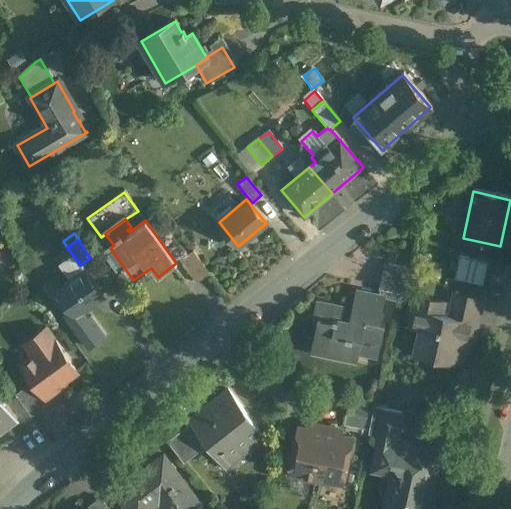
[(207,270),(193,251),(180,260),(194,280),(207,270)]
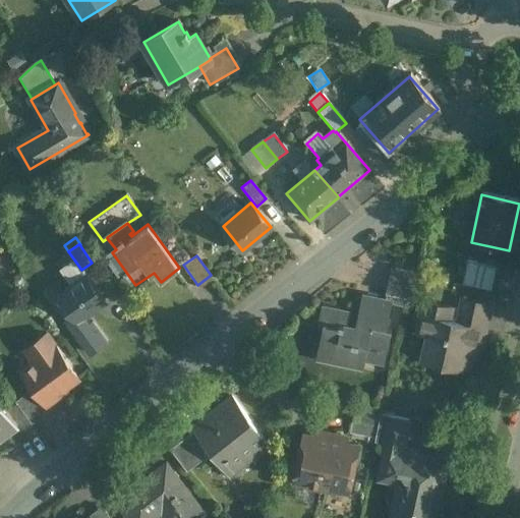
[(497,269),(466,262),(461,286),(490,292),(497,269)]
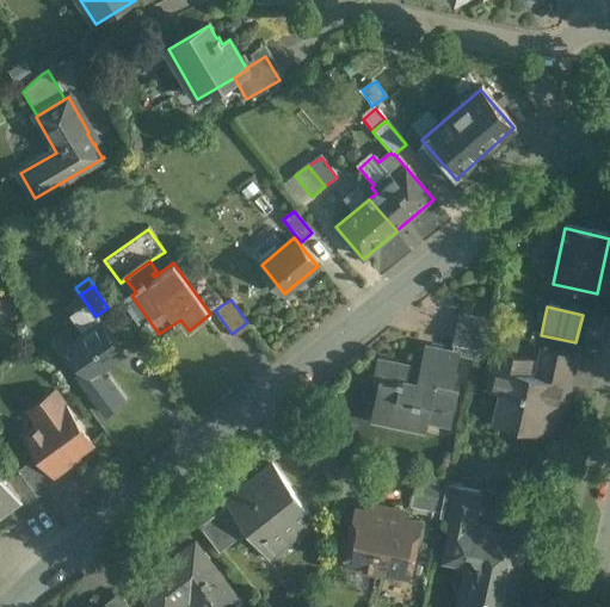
[(487,323),(458,317),(451,345),(467,348),(464,359),(479,363),(487,323)]
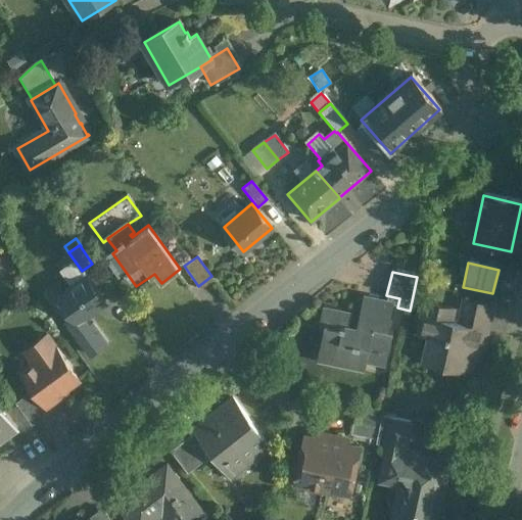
[(86,275),(57,295),(78,324),(95,311),(94,309),(104,300),(86,275)]
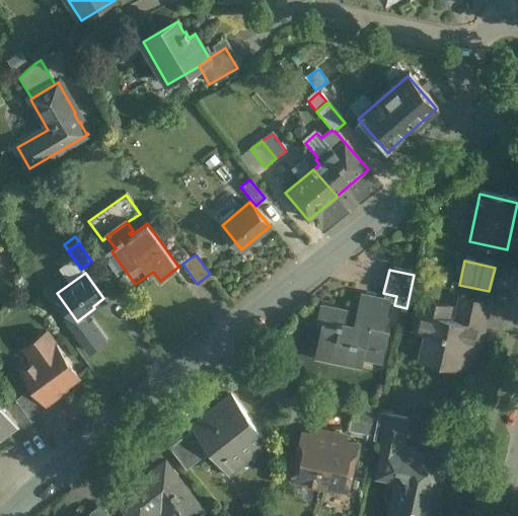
[(390,303),(360,297),(353,327),(346,325),(349,313),(319,307),(316,323),(321,324),(318,341),(327,343),(324,359),(337,362),(337,364),(361,369),(363,360),(382,364),(389,330),(384,329),(390,303)]
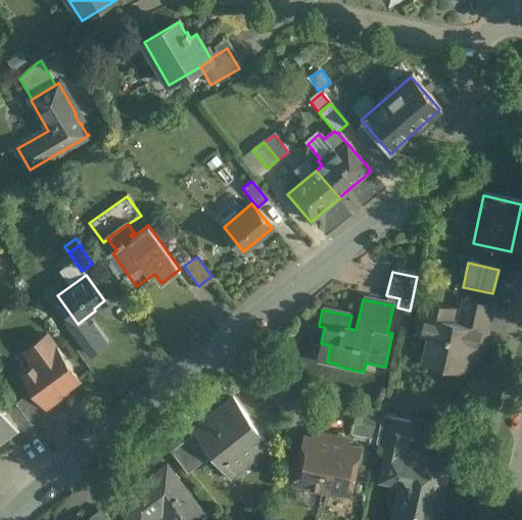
[(490,306),(464,300),(459,325),(481,330),(480,331),(484,332),(490,306)]
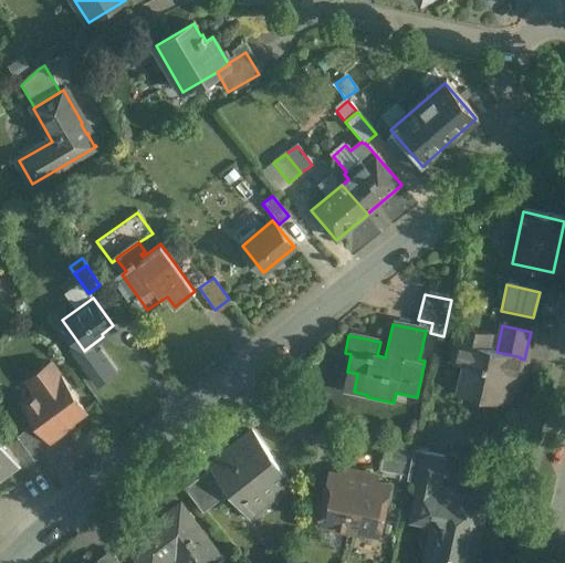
[(497,352),(482,348),(484,335),(459,329),(451,363),(464,365),(460,386),(484,392),(483,398),(514,405),(524,360),(520,358),(521,357),(497,352)]
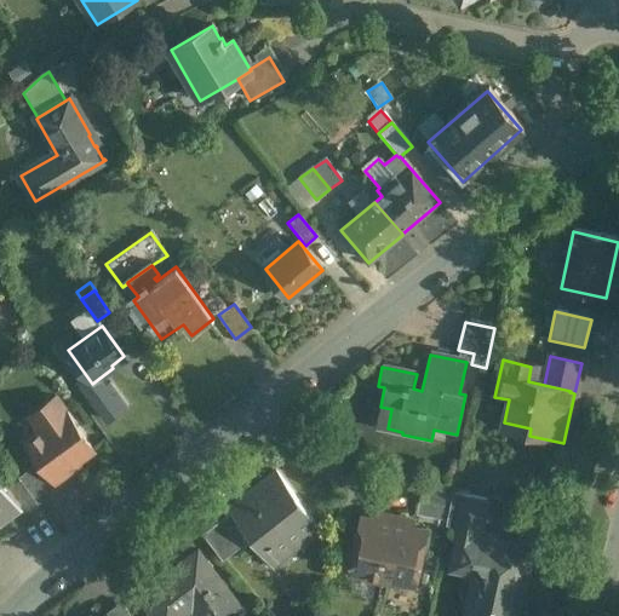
[(93,450),(55,397),(30,415),(41,430),(26,441),(40,462),(55,482),(56,481),(79,465),(76,461),(93,450)]
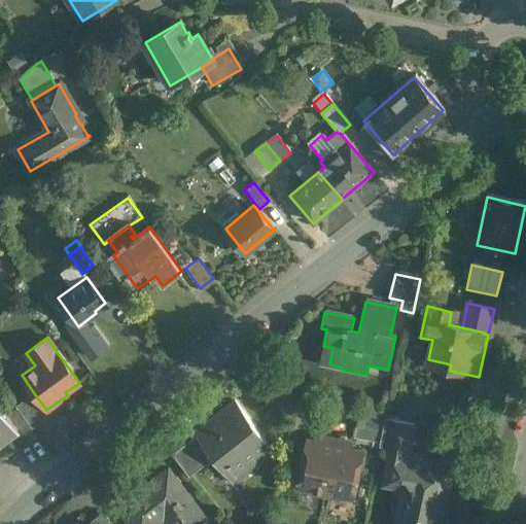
[(46,410),(34,393),(15,407),(16,409),(32,429),(51,415),(47,409),(46,410)]
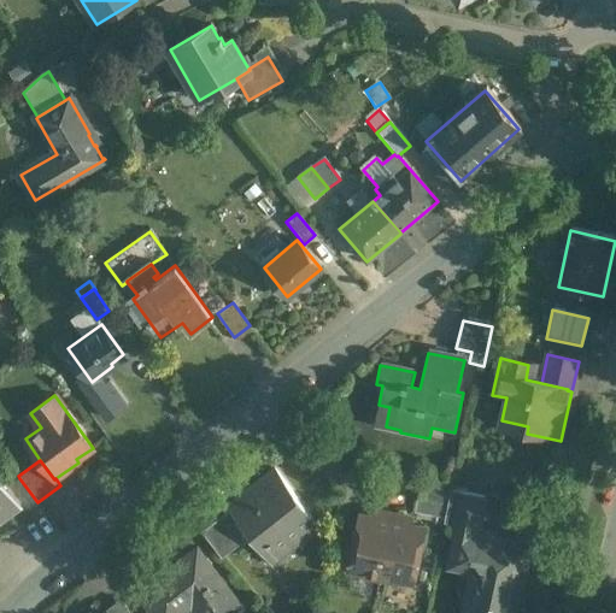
[(318,529),(274,471),(229,506),(232,510),(247,529),(252,535),(257,530),(277,556),(298,541),(300,543),(318,529)]
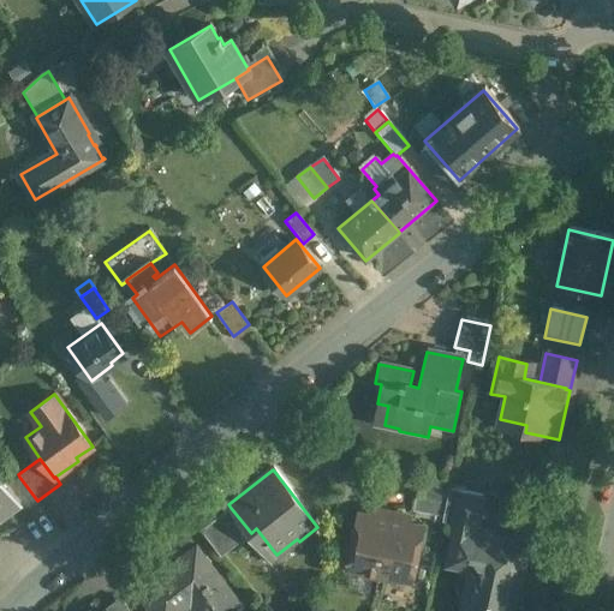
[(7,485),(0,474),(0,516),(19,503),(21,502),(7,485)]
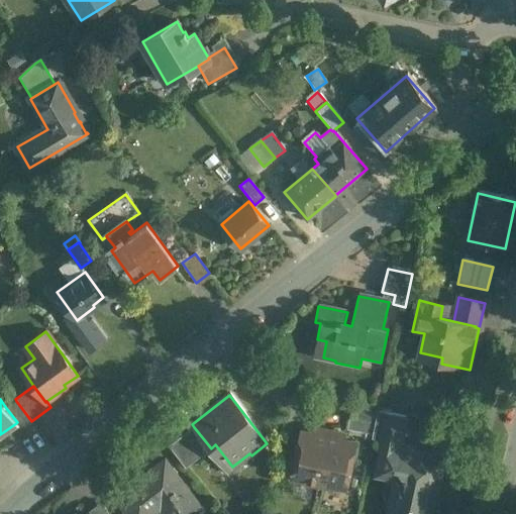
[(31,421),(16,401),(6,408),(17,422),(16,423),(20,428),(31,421)]
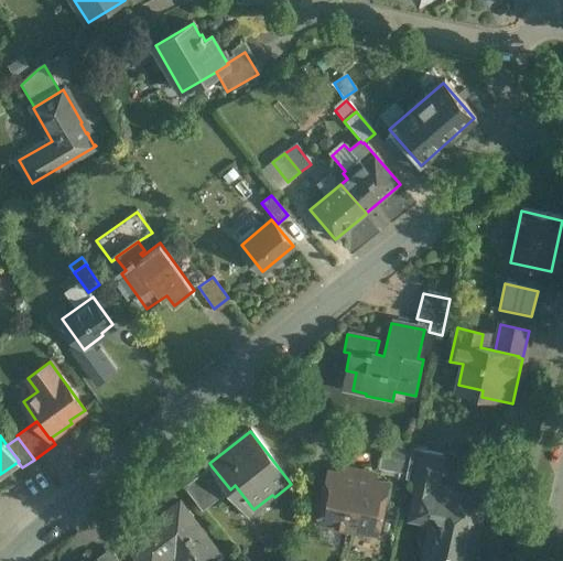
[(411,451),(383,444),(378,471),(407,476),(411,451)]
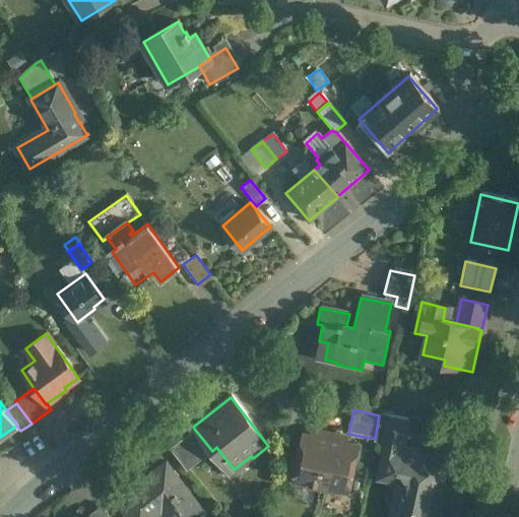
[(408,422),(379,415),(375,439),(374,440),(381,442),(381,441),(388,443),(388,442),(399,445),(402,446),(407,423),(408,422)]
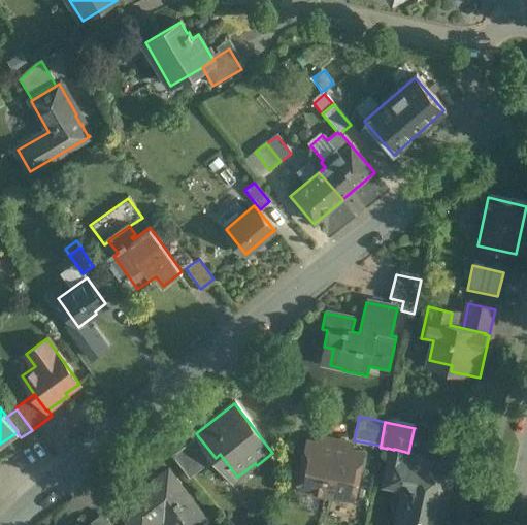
[(198,436),(193,440),(193,439),(172,455),(189,478),(207,463),(206,457),(211,453),(198,436)]
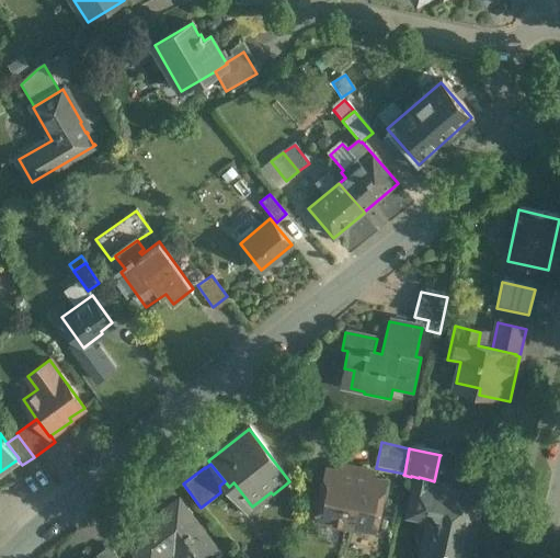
[(341,471),(327,468),(322,489),(324,489),(320,507),(318,509),(316,515),(320,521),(327,523),(329,521),(345,524),(356,475),(357,475),(358,468),(343,465),(341,471)]
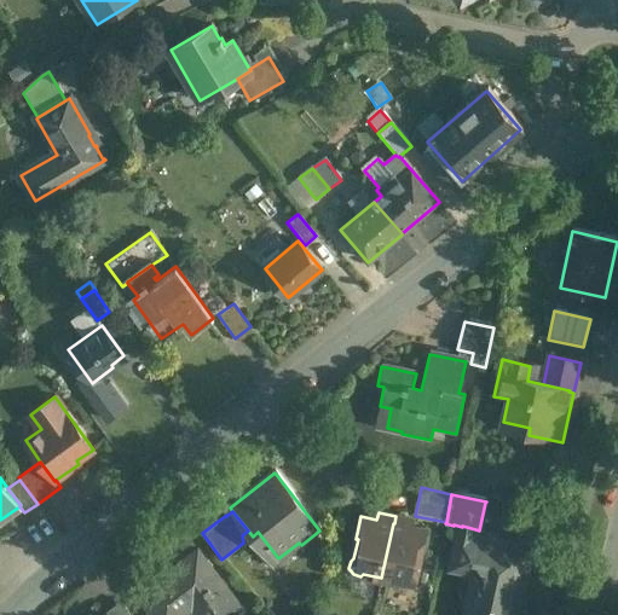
[(394,523),(393,523),(381,578),(399,582),(402,585),(409,586),(415,582),(416,575),(415,573),(419,552),(421,553),(426,531),(394,523)]
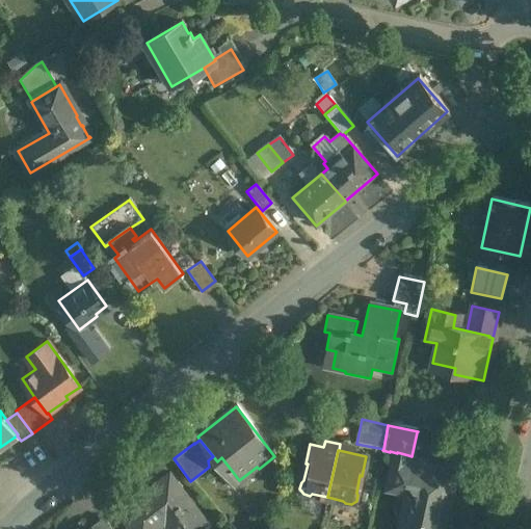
[(427,464),(416,461),(415,467),(406,466),(408,455),(397,452),(397,453),(395,463),(394,463),(391,480),(390,480),(388,486),(391,491),(396,492),(398,492),(409,494),(408,498),(410,501),(406,503),(404,513),(406,516),(403,518),(401,528),(442,528),(446,508),(444,507),(451,475),(448,474),(448,475),(425,470),(427,464)]
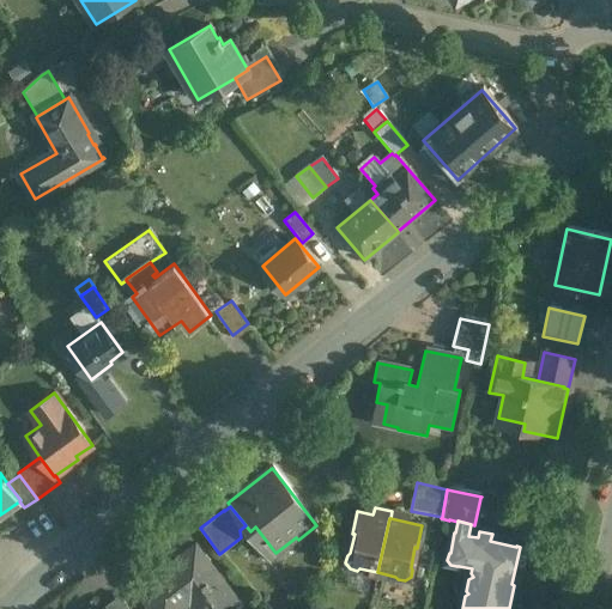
[(195,544),(138,589),(149,604),(151,608),(180,608),(199,595),(210,608),(231,608),(240,603),(195,544)]
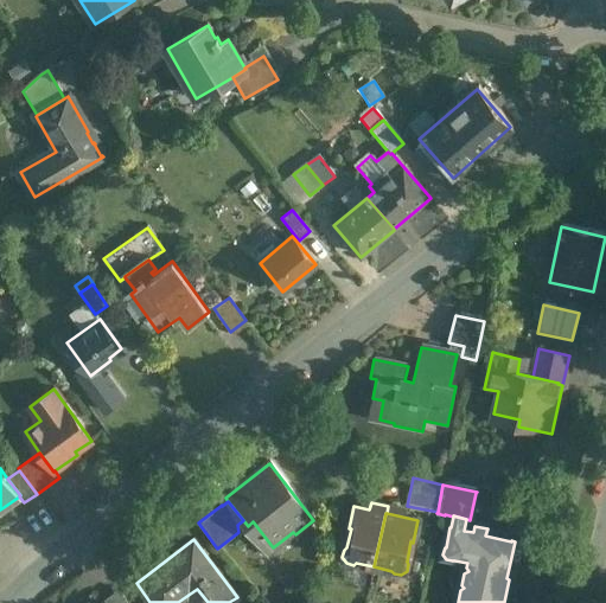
[(128,602),(117,589),(104,600),(106,601),(107,602),(128,602)]
